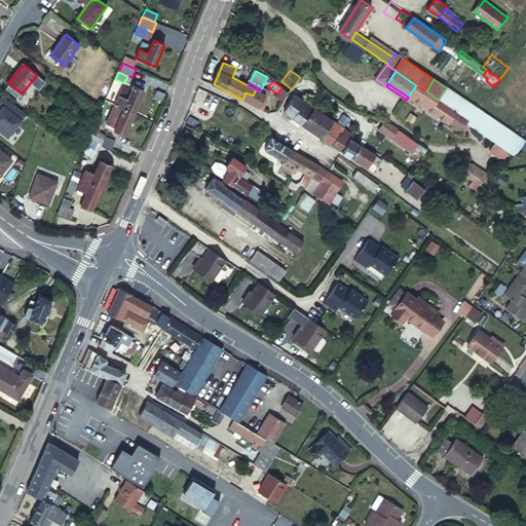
[(456,113),(438,100),(426,91),(416,85),(408,97),(449,124),(457,113),(456,113)]
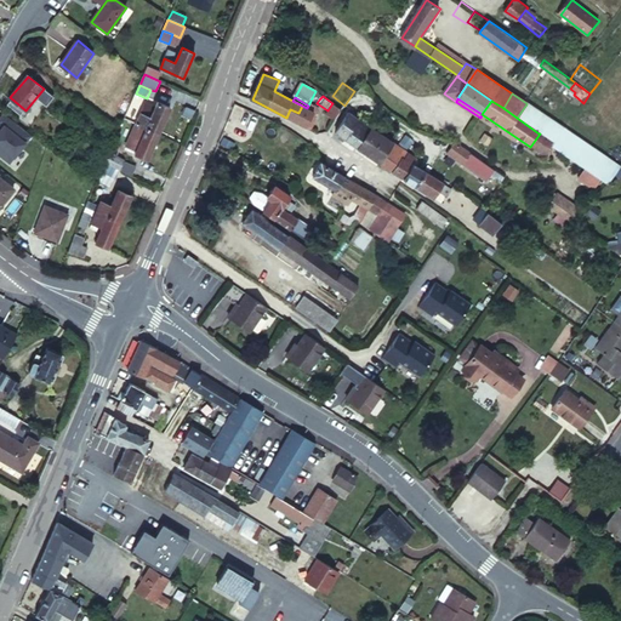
[(137,119),(135,123),(147,129),(159,134),(170,108),(158,103),(152,118),(140,113),(137,119)]
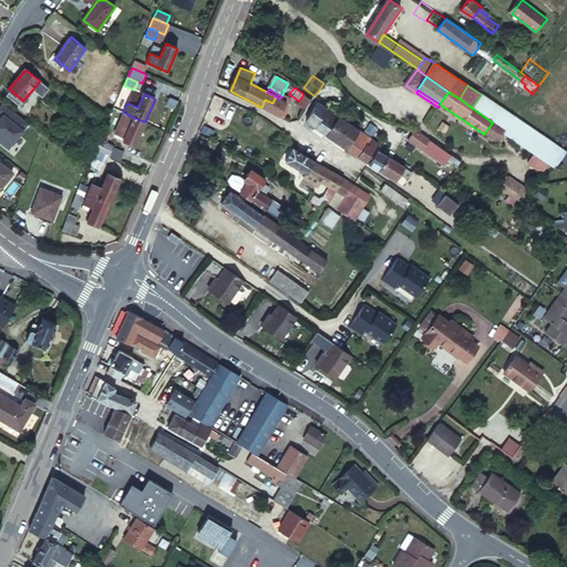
[(297,103),(306,109),(312,100),(303,94),(299,101),(297,103)]
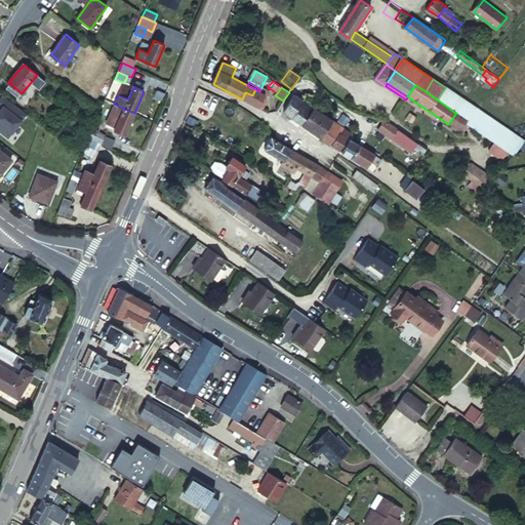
[(456,113),(468,120),(476,109),(445,88),(437,99),(455,113),(456,113)]
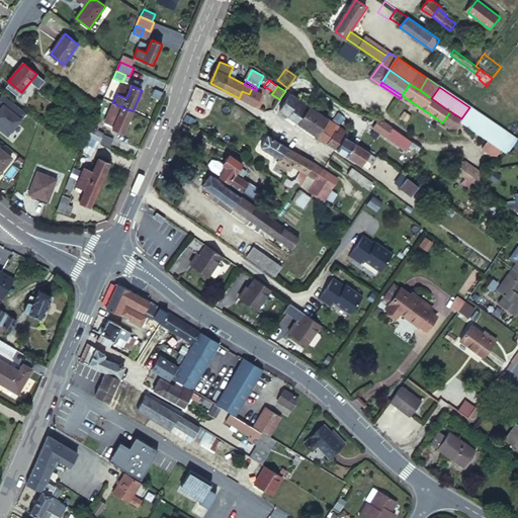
[(242,91),(239,98),(256,106),(262,93),(256,90),(252,88),(249,94),(242,91)]
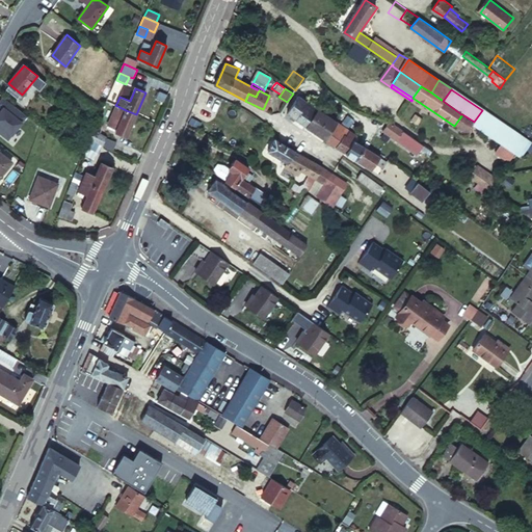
[(299,96),(288,113),(296,120),(309,101),(299,96)]
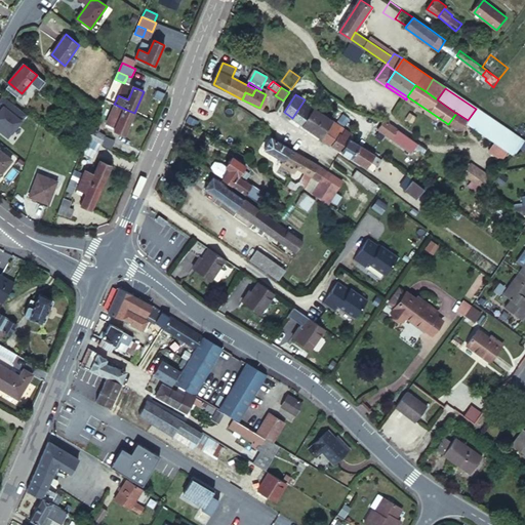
[(4,95),(0,101),(0,110),(1,112),(0,113),(0,131),(8,138),(28,114),(4,95)]
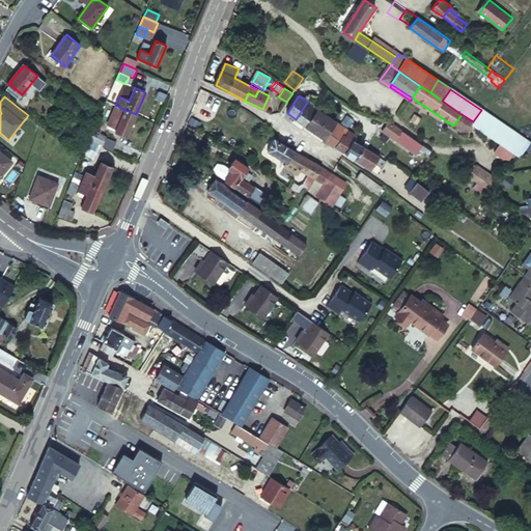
[(308,101),(296,119),(306,126),(318,108),(308,101)]
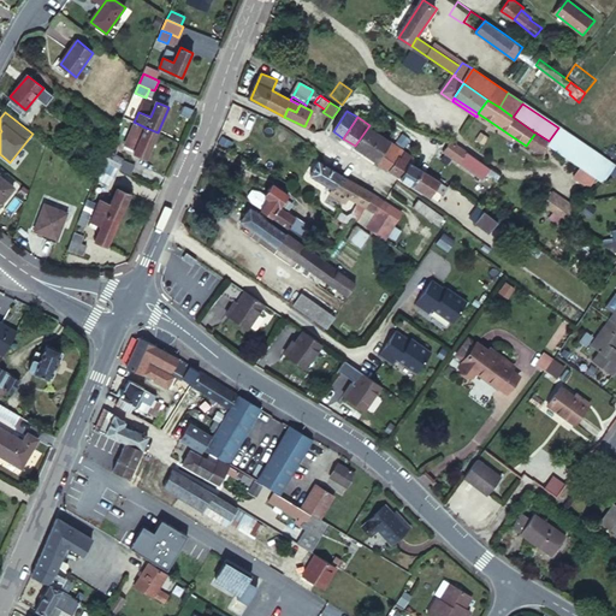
[(128,137),(138,143),(146,128),(134,122),(132,126),(128,137)]
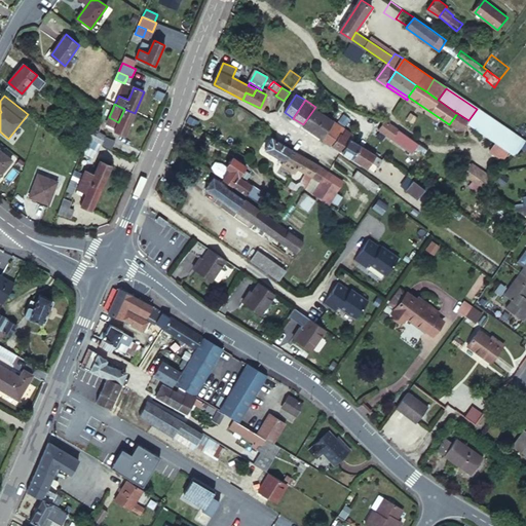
[(325,113),(315,107),(303,124),(312,132),(325,113)]
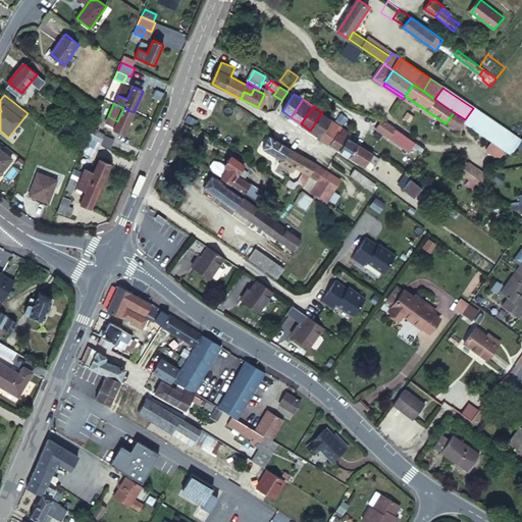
[(123,135),(134,112),(123,108),(117,121),(113,129),(123,135)]
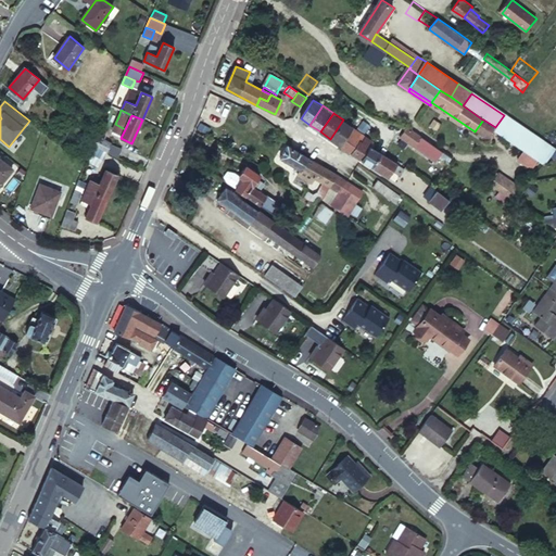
[(343,119),(330,139),(341,146),(354,127),(343,119)]
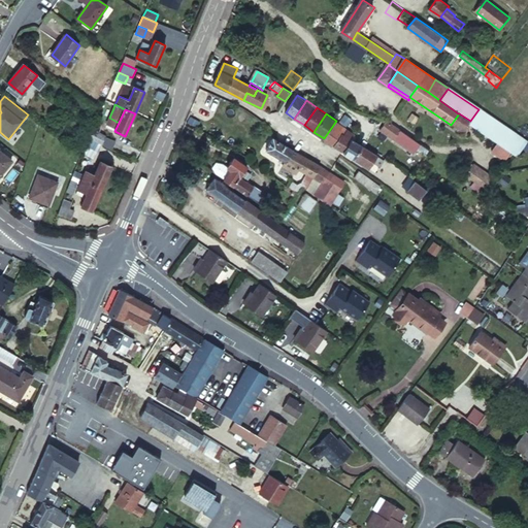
[(468,124),(470,121),(459,113),(451,125),(462,133),(468,124)]
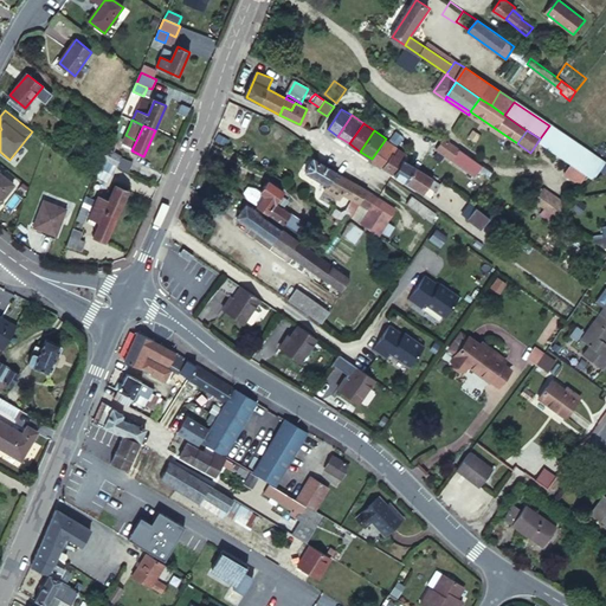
[(563,134),(550,152),(582,174),(595,156),(563,134)]
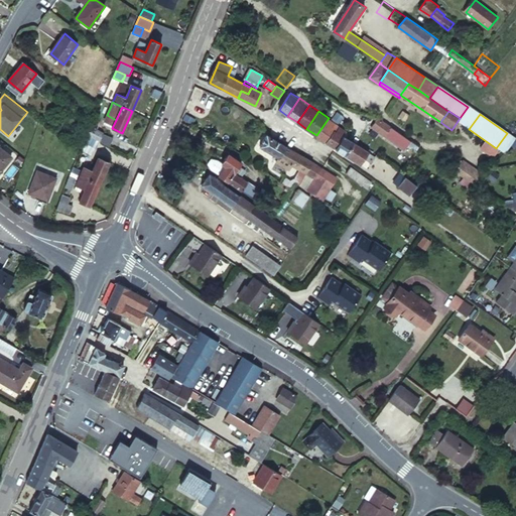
[(339,124),(329,118),(316,135),(327,142),(339,124)]
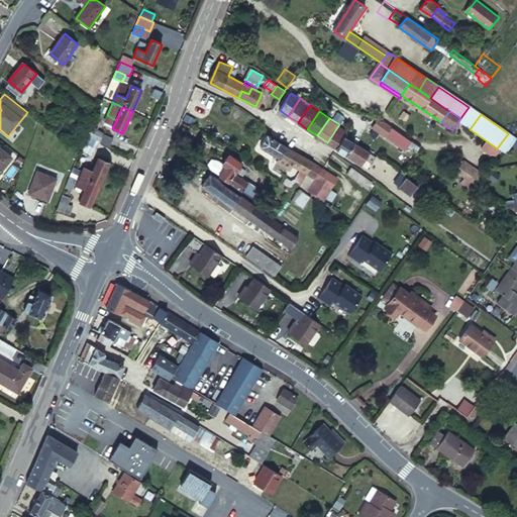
[(383,122),(379,119),(373,128),(406,151),(412,142),(383,122)]
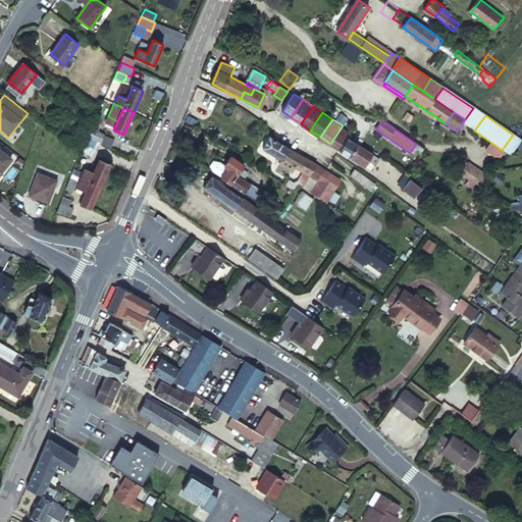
[(95,122),(93,127),(100,132),(102,125),(95,122)]
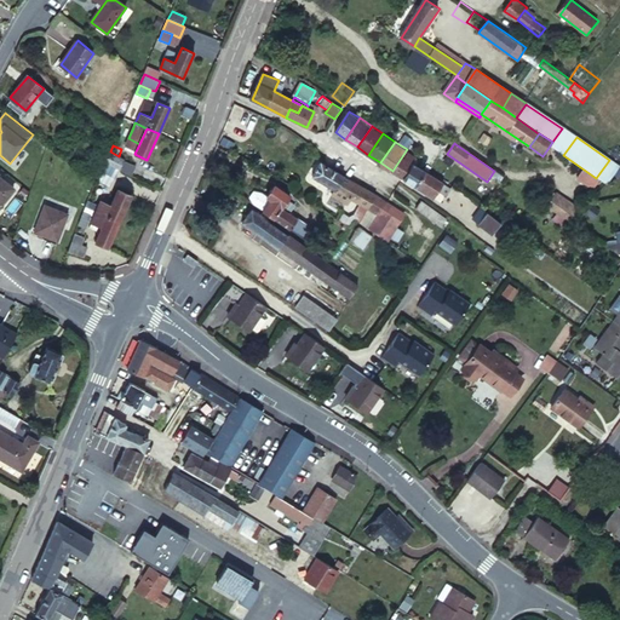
[(392,171),(403,178),(405,178),(413,162),(418,156),(407,149),(392,171)]
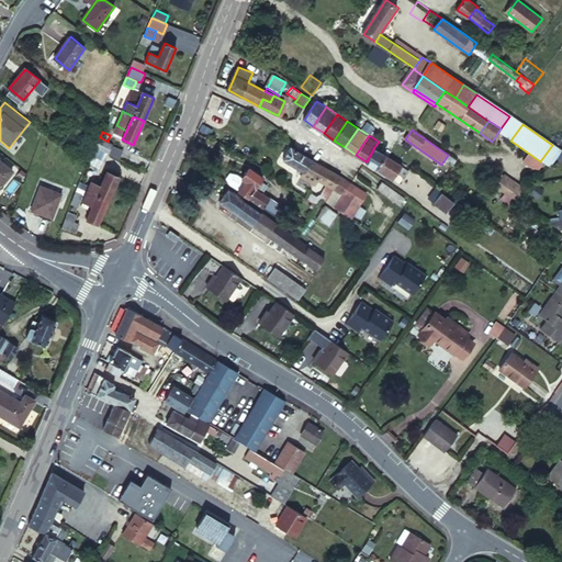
[(110,152),(113,144),(108,142),(100,137),(97,146),(110,152)]
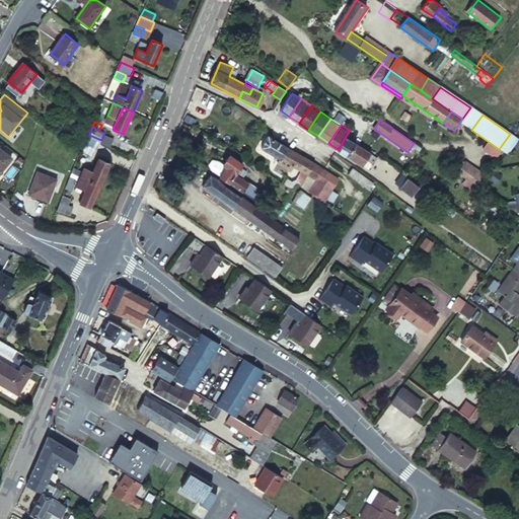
[(97,148),(101,140),(89,135),(85,143),(93,146),(97,148)]
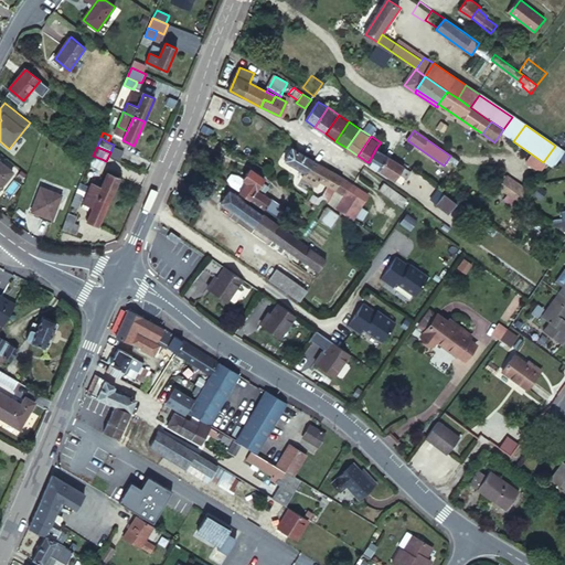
[(315,161),(294,148),(286,160),(308,173),(315,161)]
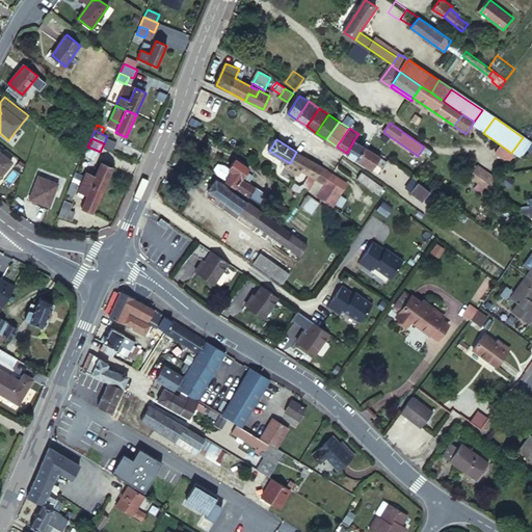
[(366,147),(354,139),(347,153),(357,159),(366,147)]
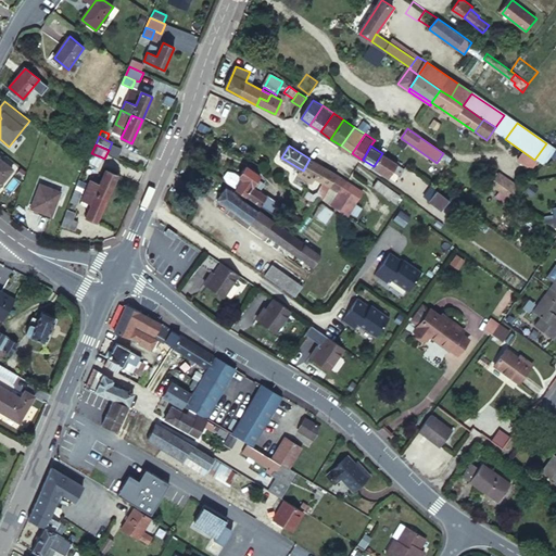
[(97,165),(100,156),(91,153),(88,161),(97,165)]
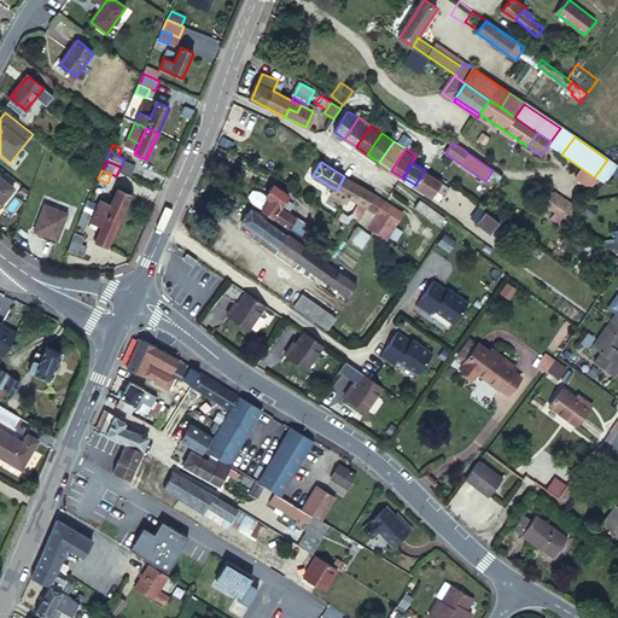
[(425,170),(415,185),(433,197),(443,182),(425,170)]
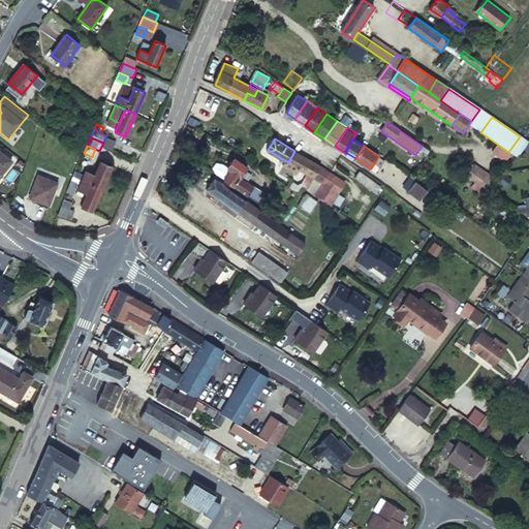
[(0,149),(0,173),(2,175),(13,160),(0,149)]
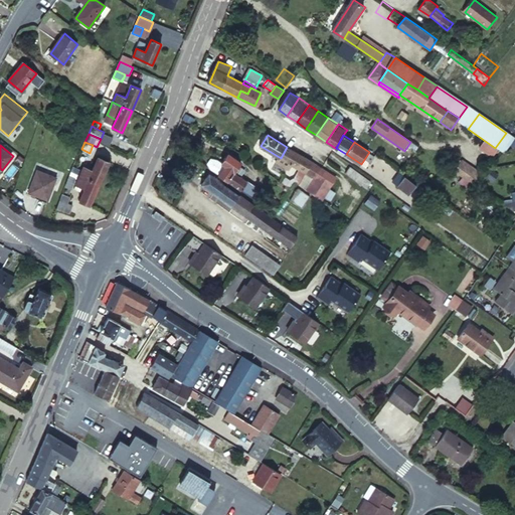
[(287,147),(281,158),(306,173),(312,165),(313,163),(287,147)]
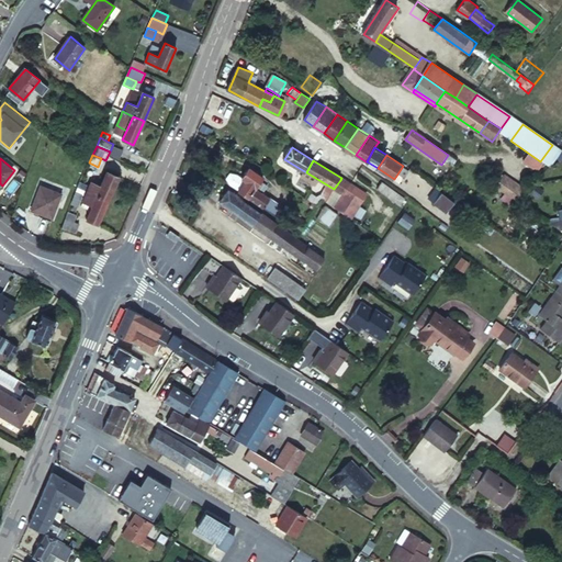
[(403,166),(394,179),(400,183),(408,170),(403,166)]
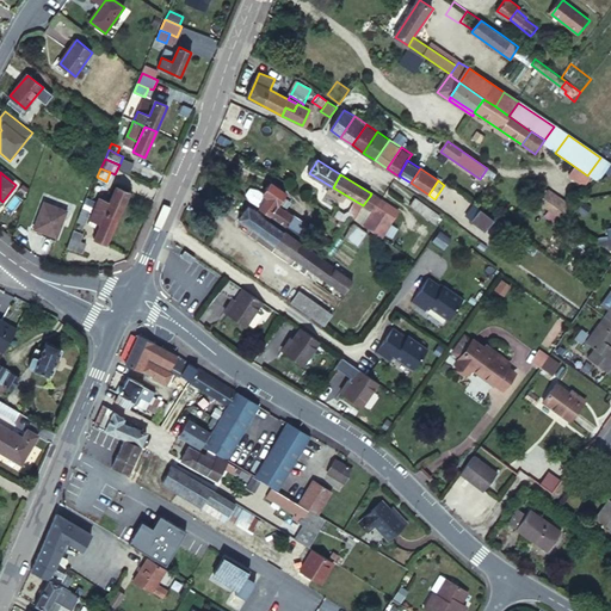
[(266,197),(259,208),(271,216),(277,207),(285,193),(271,184),(263,195),(266,197)]
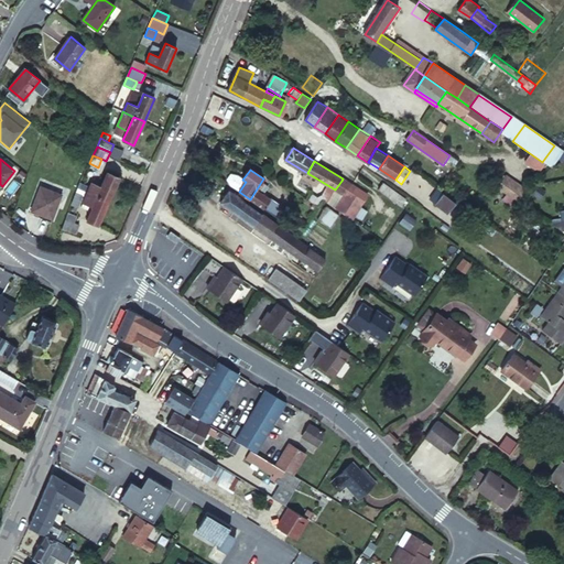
[(90,190),(89,192),(109,201),(119,177),(108,173),(102,187),(94,183),(90,190)]
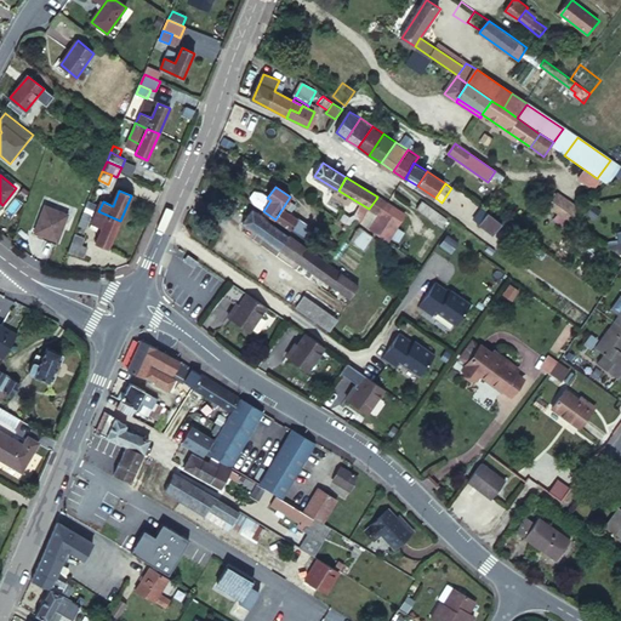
[(558,192),(547,205),(568,220),(577,206),(558,192)]
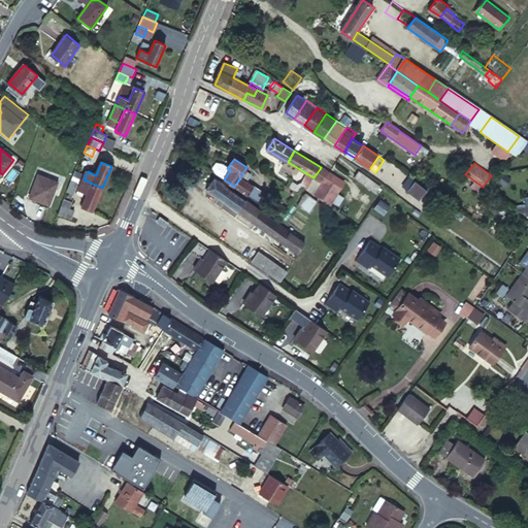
[(320,169),(314,177),(323,184),(328,174),(320,169)]
